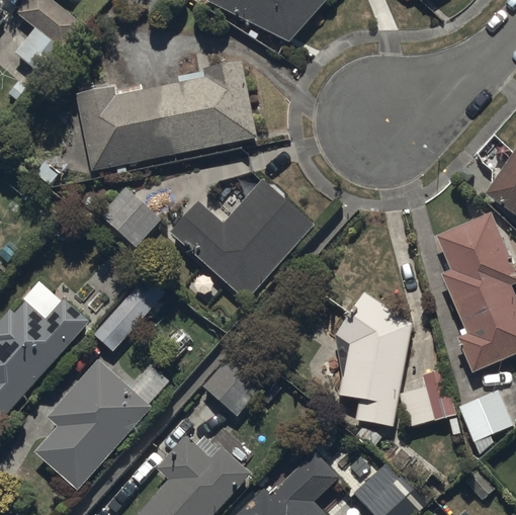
[(82,24),(52,0),(25,0),(15,13),(34,28),(14,54),(41,75),(82,24)]
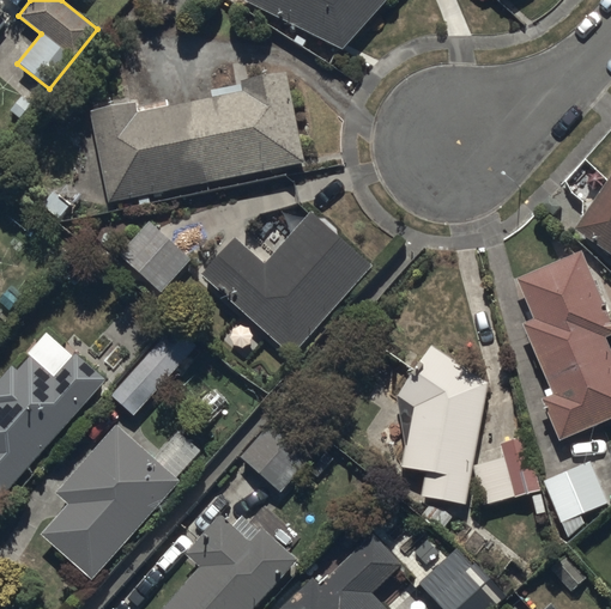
[(242,0),(343,48),(387,0),(242,0)]
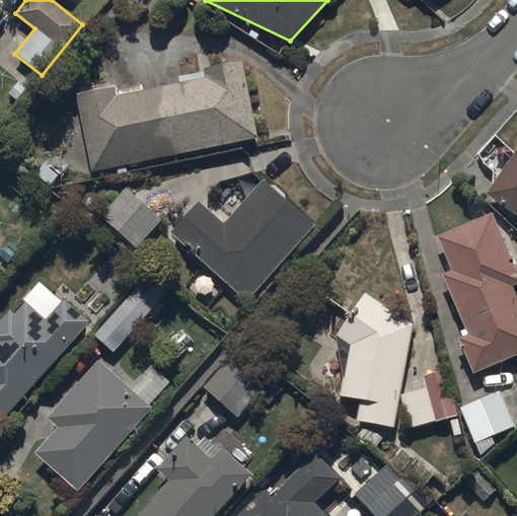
[(115,85),(76,92),(91,169),(260,136),(244,60),(205,68),(206,70),(176,75),(178,83),(144,89),(143,84),(116,89),(115,85)]
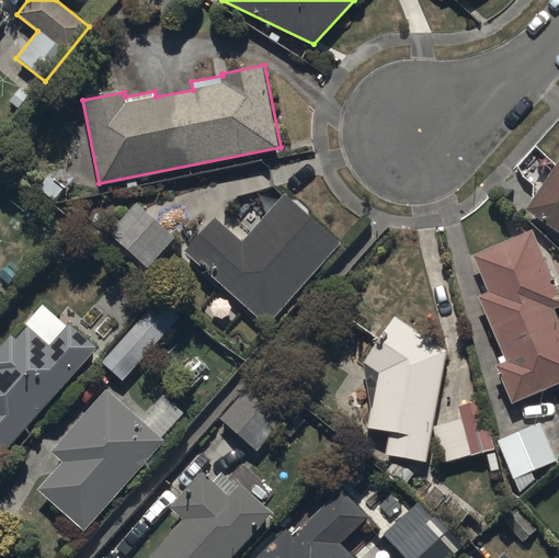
[(558,158),(524,209),(558,232),(558,158)]
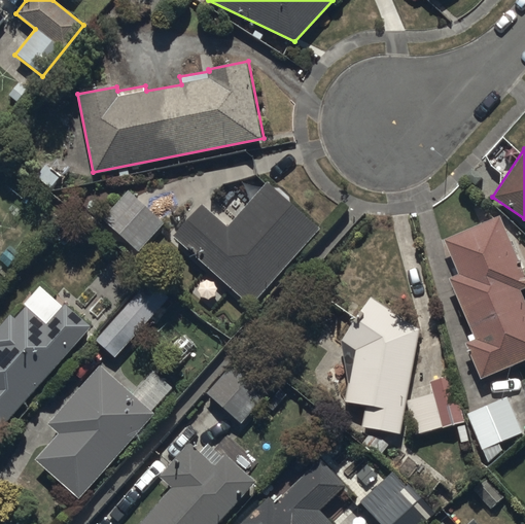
[(251,307),(320,228),(289,201),(290,199),(278,186),(275,190),(267,183),(228,228),(200,204),(171,237),(251,307)]
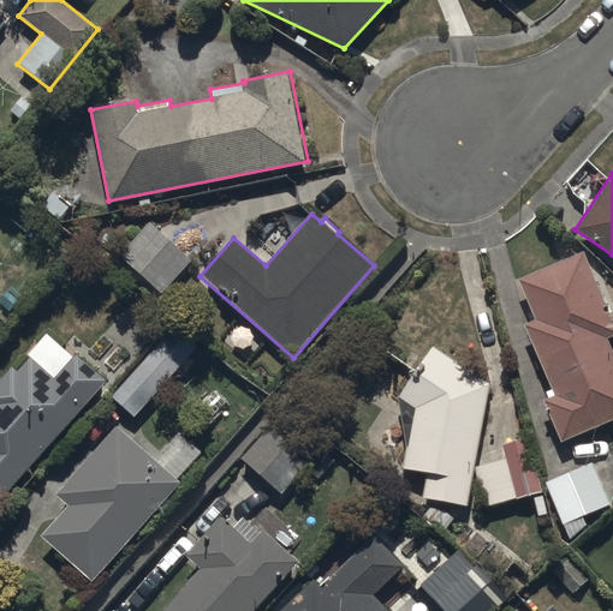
[(191,259),(148,221),(118,256),(160,294),(191,259)]
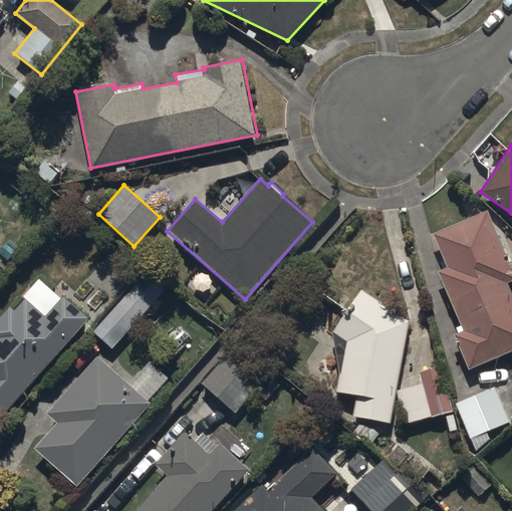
[(511,281),(511,269),(488,212),(435,234),(446,260),(439,263),(443,271),(439,272),(462,325),(456,328),(458,334),(455,335),(470,368),(511,350),(511,291),(508,283),(511,281)]
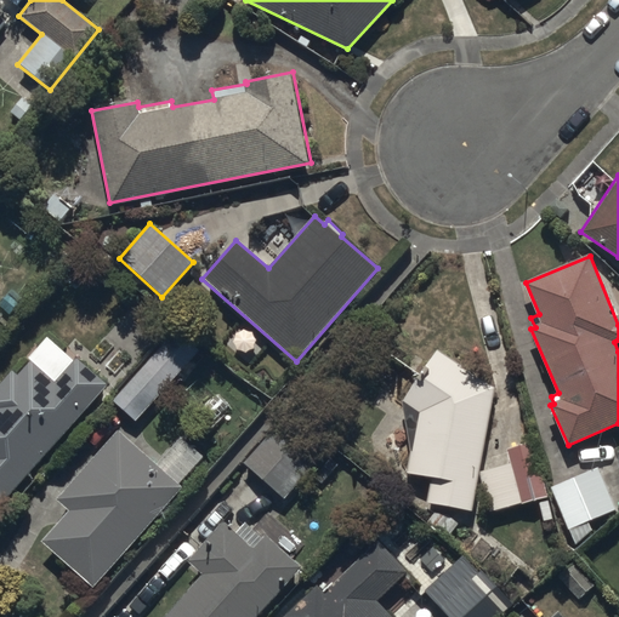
[(136,421),(198,349),(175,330),(113,400),(136,421)]
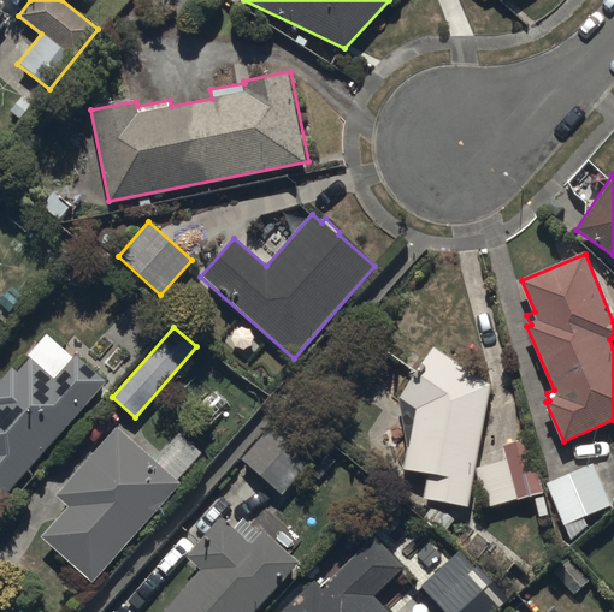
[(0,501),(107,381),(78,355),(75,360),(46,334),(28,355),(30,357),(17,372),(12,367),(0,381),(0,501)]
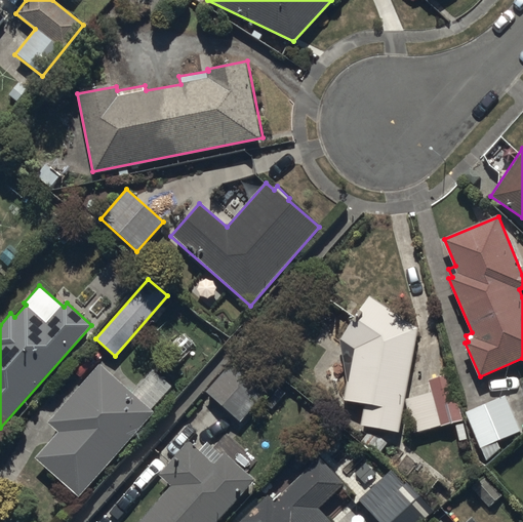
[(400,433),(417,328),(370,295),(340,340),(354,350),(346,401),(365,404),(361,427),(400,433)]
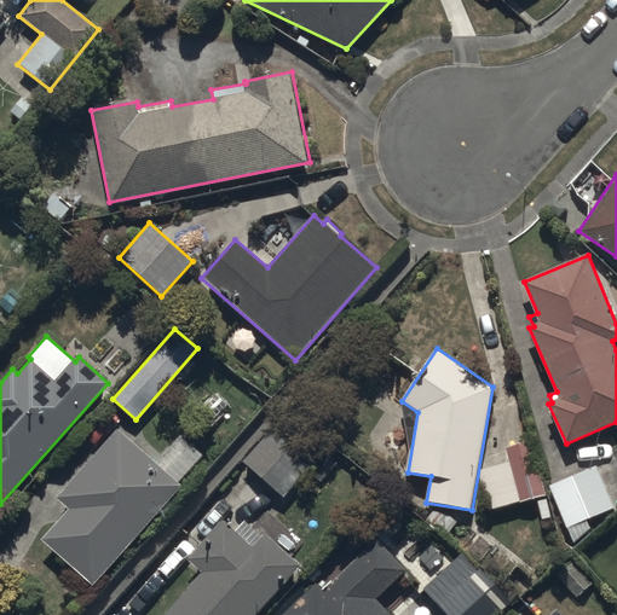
[(284,497),(324,450),(282,413),(242,462),(284,497)]
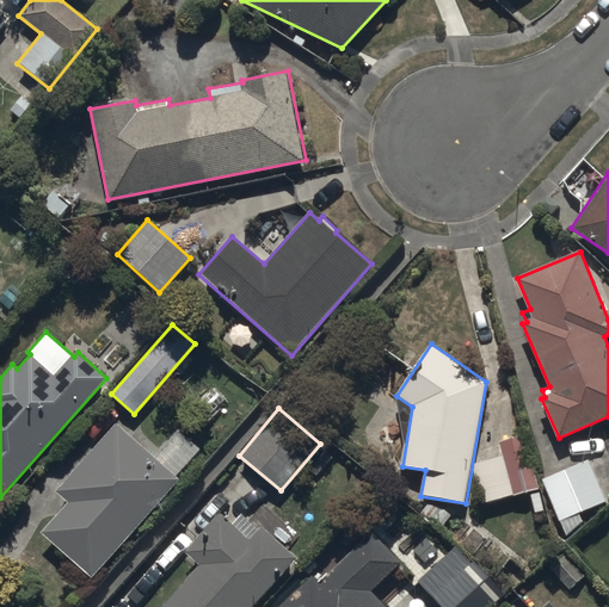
[(155,457),(116,422),(55,491),(68,502),(41,533),(92,577),(179,478),(176,476),(201,448),(179,429),(155,457)]
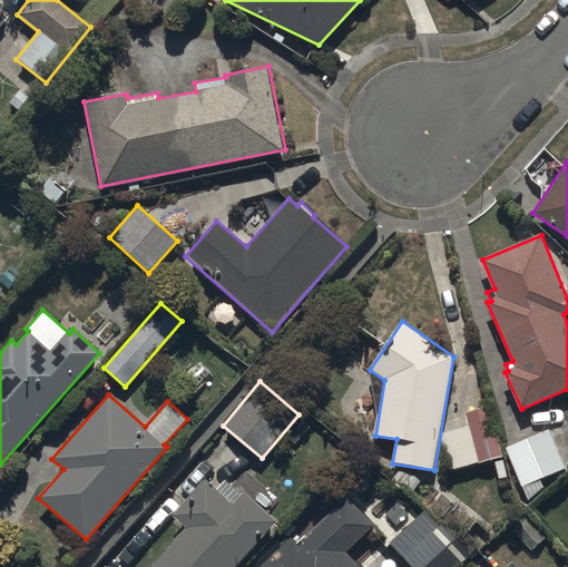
[(468,426),(442,433),(452,470),(501,457),(489,408),(464,414),(468,426)]
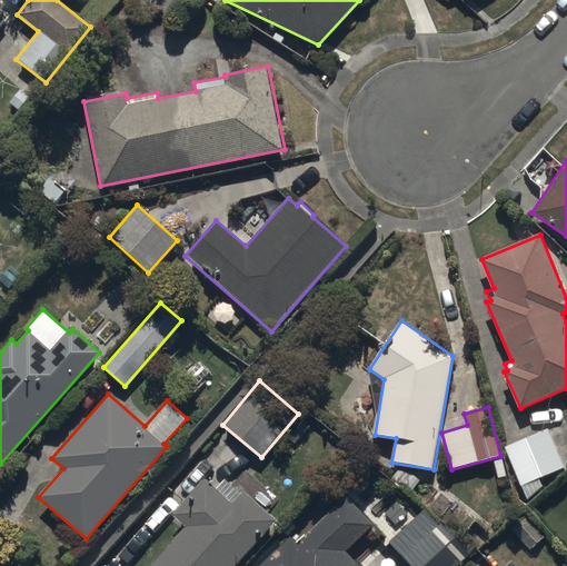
[(549,427),(504,445),(526,499),(543,486),(539,479),(565,469),(549,427)]
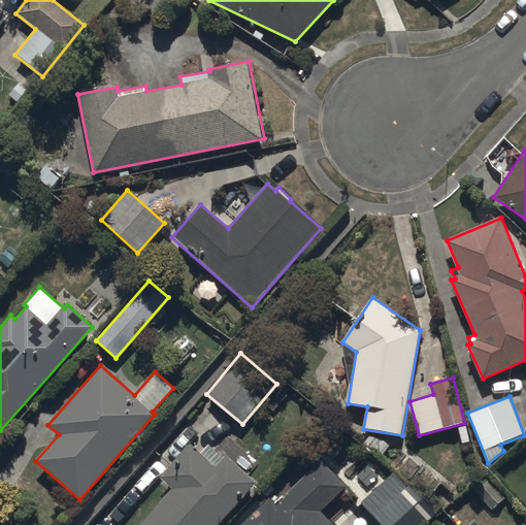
[(137,524),(218,524),(257,482),(226,454),(223,458),(208,445),(201,452),(190,441),(158,478),(171,489),(137,524)]
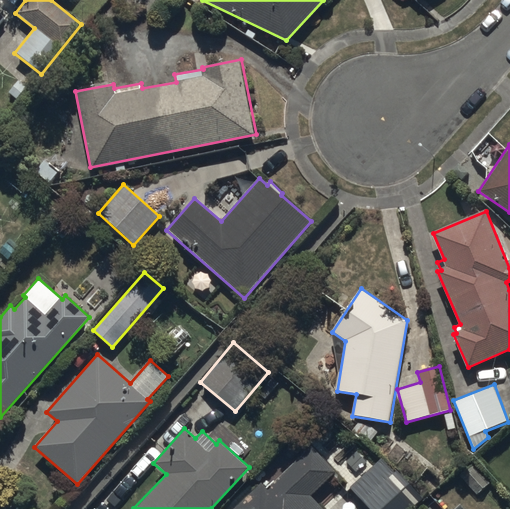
[(324,508),(311,496),(336,471),(312,447),(303,456),(294,446),(270,470),(278,478),(266,489),(260,482),(233,508),(232,508),(324,508)]
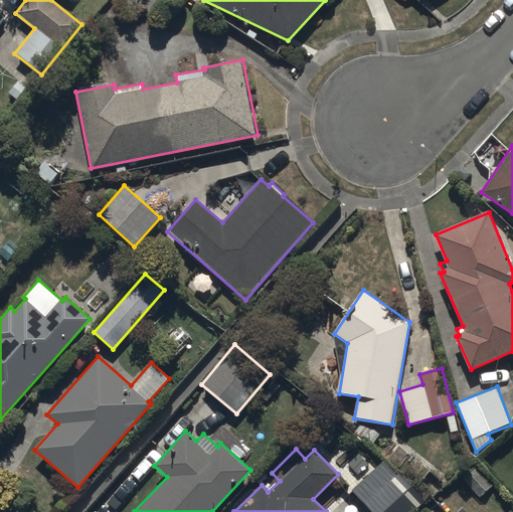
[(385,458),(351,489),(372,511),(412,511),(425,501),(385,458)]
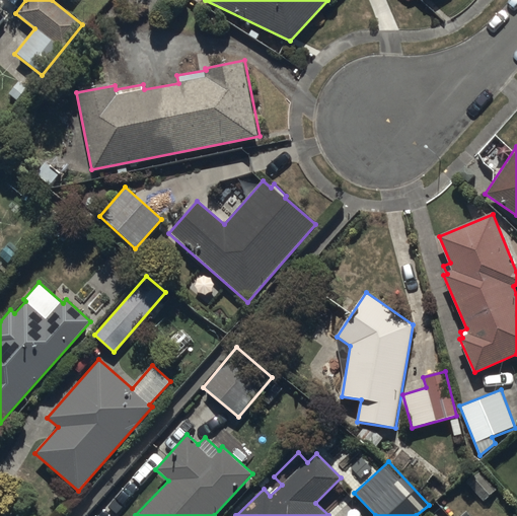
[(496,487),(477,468),(464,482),(483,500),(496,487)]
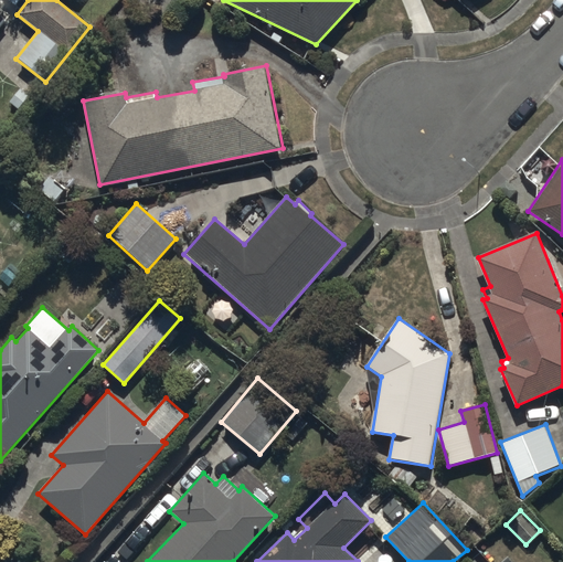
All buildings are outlined.
